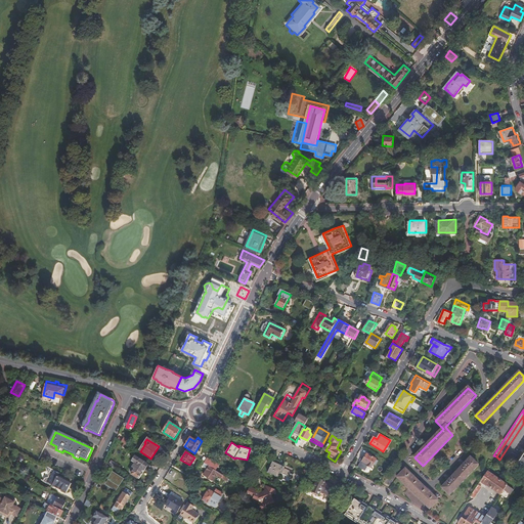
[(366,453),(362,461),(365,463),(364,465),(369,468),(376,459),(366,453)]
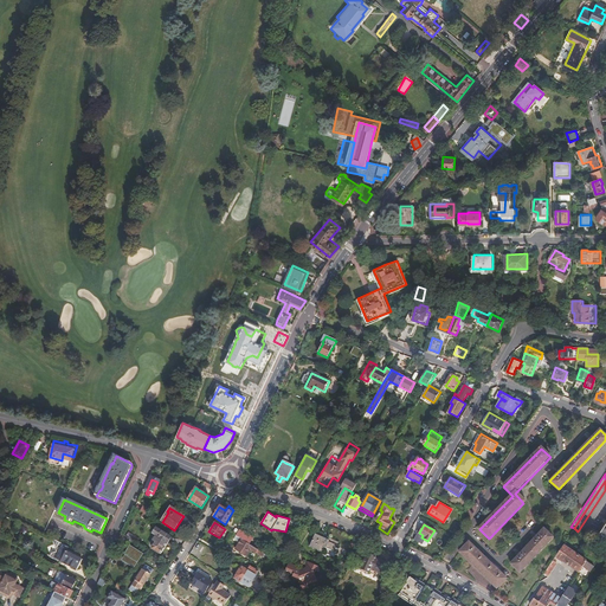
[(154,541),(150,548),(159,554),(162,548),(161,547),(165,541),(166,542),(169,537),(155,527),(152,533),(155,535),(152,539),(154,541)]
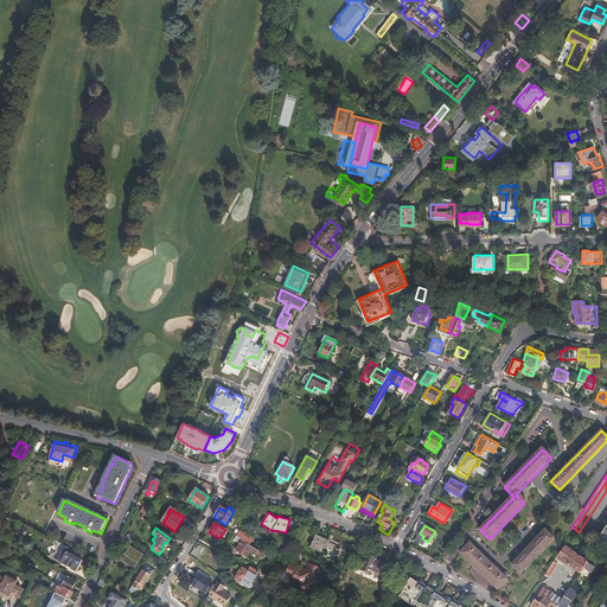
[(240,531),(236,537),(242,541),(248,544),(250,541),(249,540),(249,538),(240,531)]
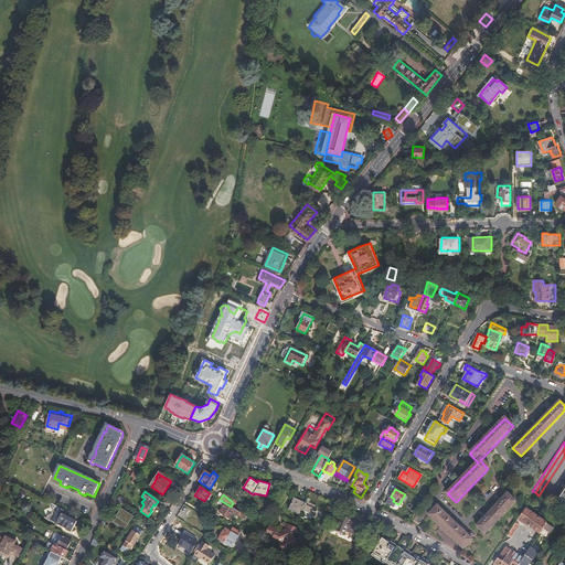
[(296,494),(288,510),(299,515),(301,511),(312,516),(313,514),(315,515),(316,513),(315,512),(316,510),(315,510),(316,507),(306,502),(305,503),(301,501),(302,499),(296,494)]
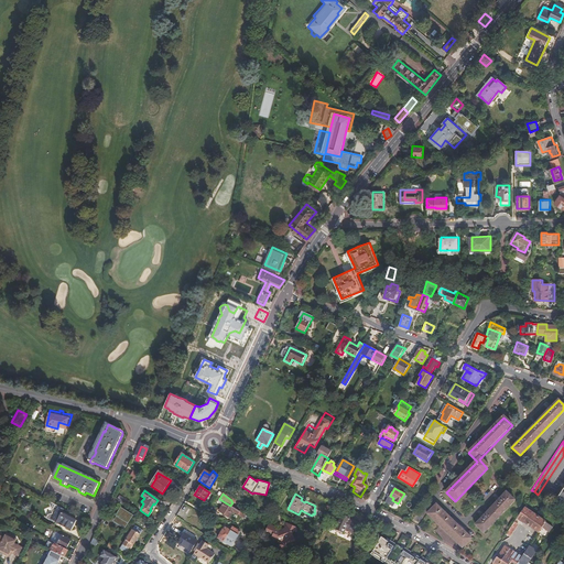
[(508,494),(476,524),(484,533),(516,501),(508,494)]
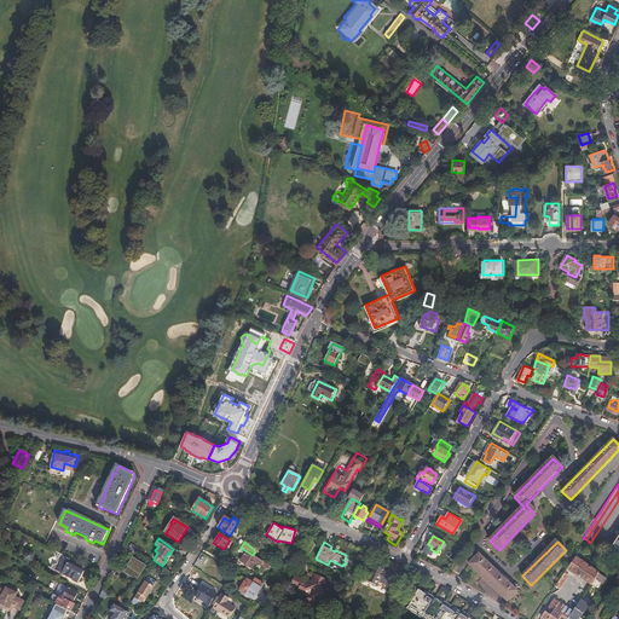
[(265,570),(267,565),(253,555),(247,551),(239,561),(253,570),(256,563),(265,570)]
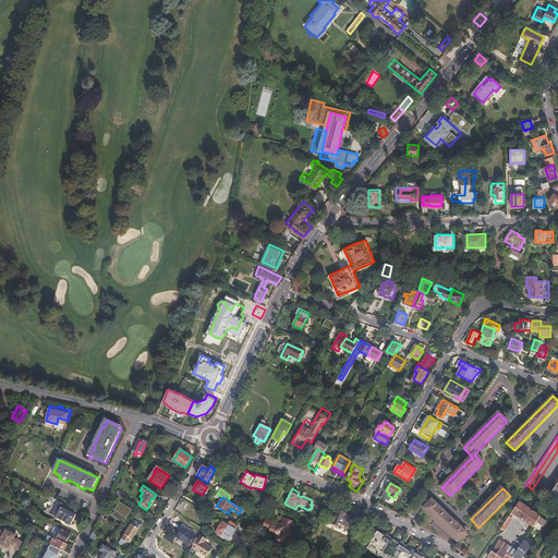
[(432,498),(424,507),(458,541),(466,533),(432,498)]
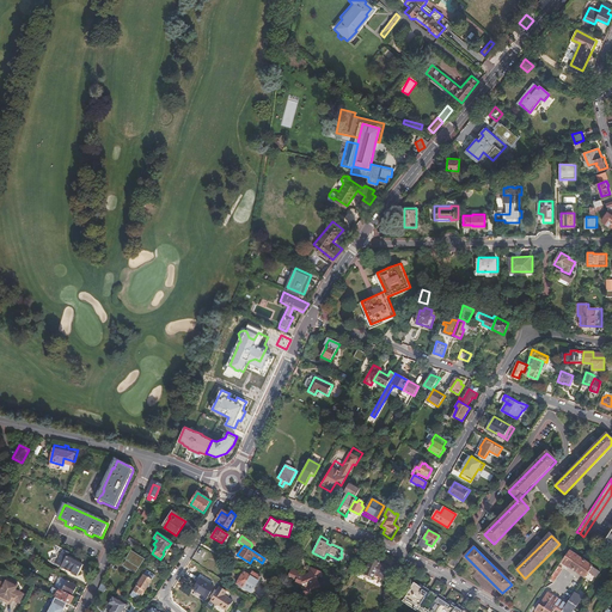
[(67,557),(69,552),(60,548),(57,552),(56,554),(57,557),(53,560),(50,563),(60,568),(62,568),(78,576),(84,565),(67,557)]
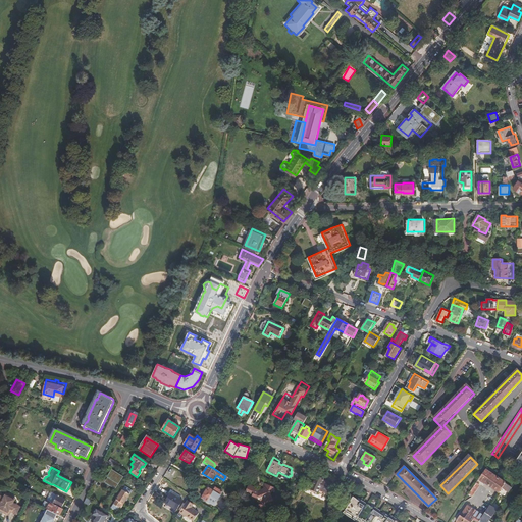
[(505,482),(485,469),(479,479),(499,492),(505,482)]
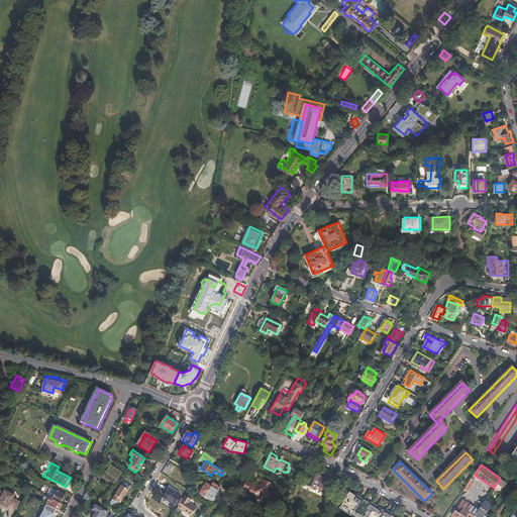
[(122,474),(113,468),(108,475),(107,479),(115,484),(122,474)]
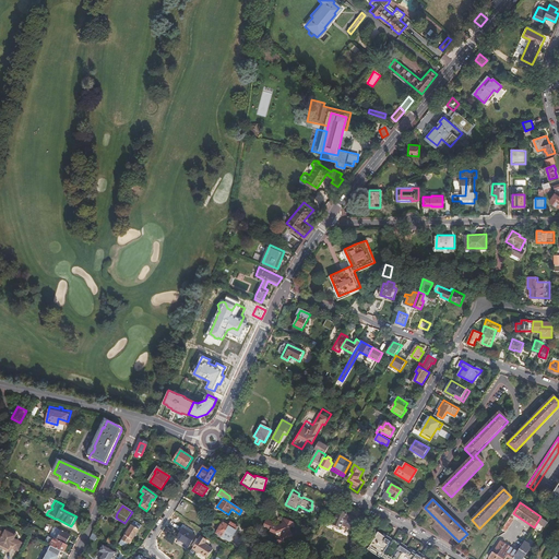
[(339,509),(332,524),(341,528),(342,526),(352,531),(357,519),(346,514),(347,513),(339,509)]
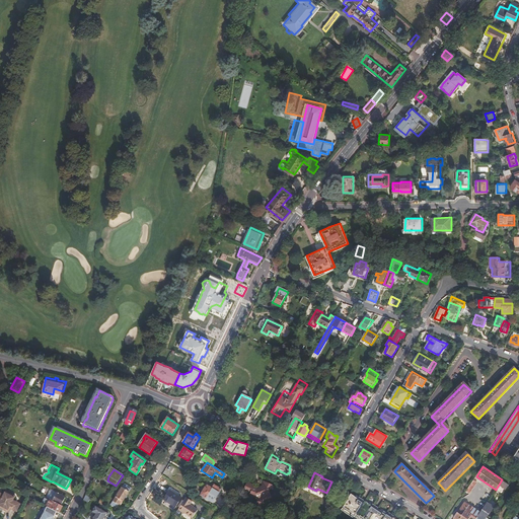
[(270,490),(271,491),(273,486),(265,482),(264,484),(261,485),(262,486),(257,488),(256,488),(253,487),(253,485),(247,480),(243,489),(255,495),(257,501),(263,499),(262,498),(271,495),(269,491),(270,490)]
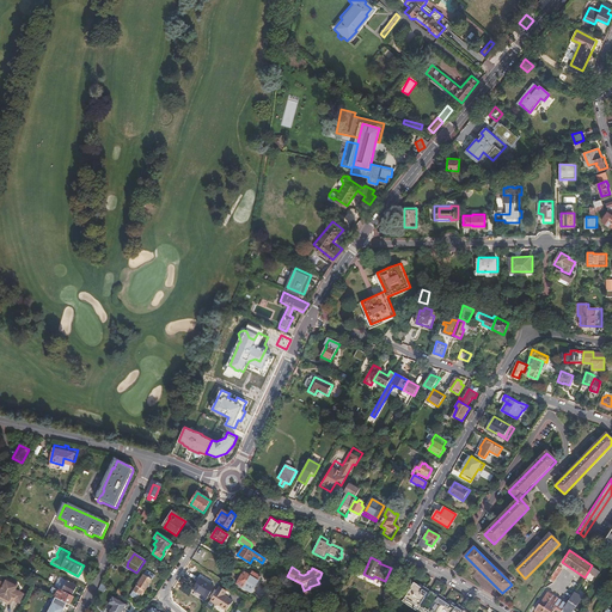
[(562,569),(558,567),(549,580),(552,582),(562,569)]
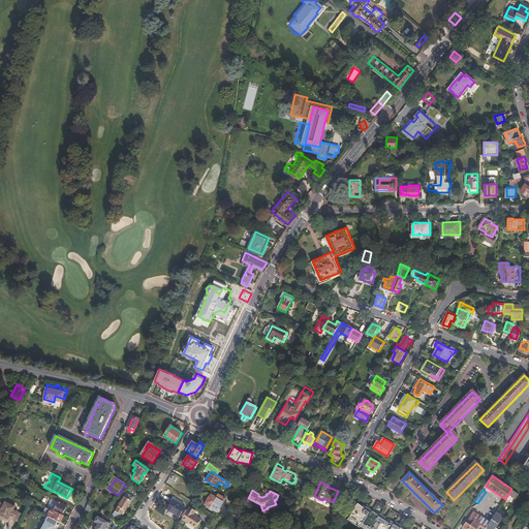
[(110,500),(104,509),(107,511),(115,499),(107,494),(105,497),(110,500)]
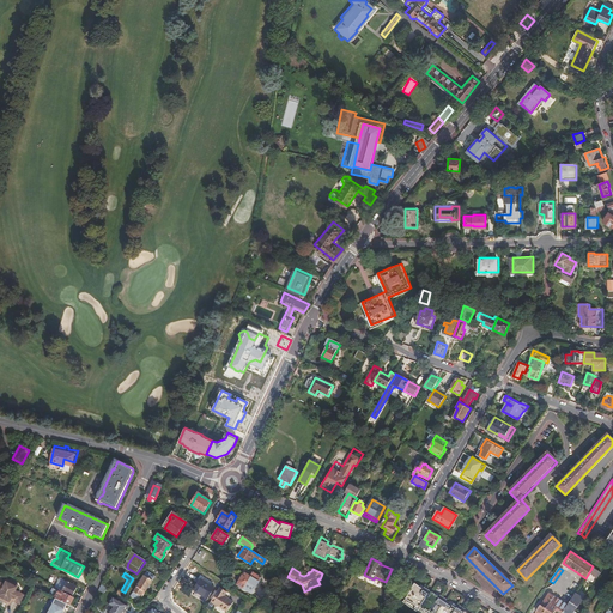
[(147,572),(131,598),(134,600),(138,595),(141,599),(155,577),(147,572)]
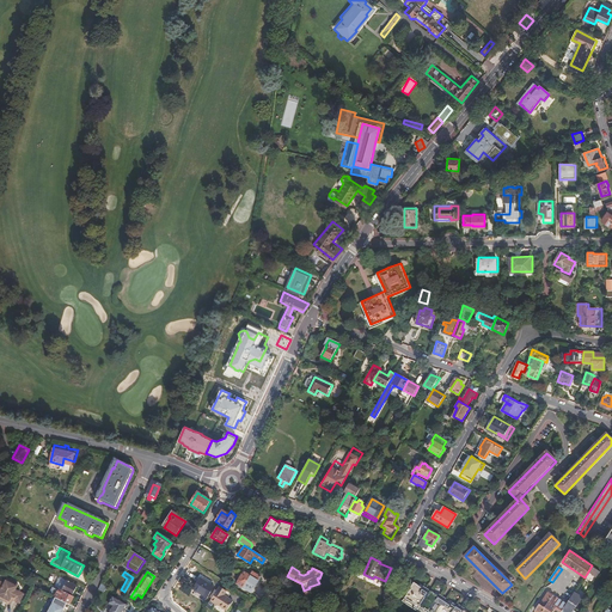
[(245,571),(237,585),(251,593),(262,576),(254,571),(251,575),(245,571)]
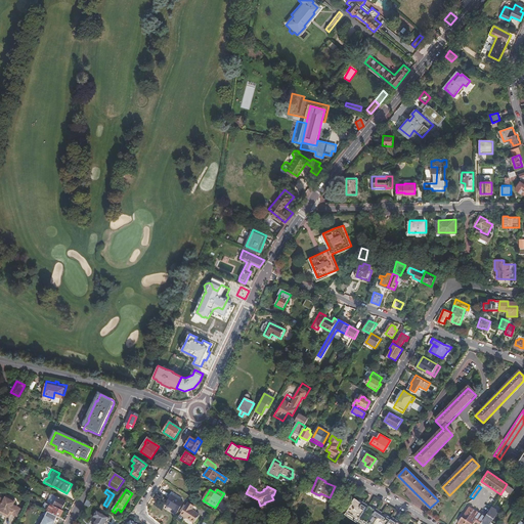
[(407,490),(404,493),(411,500),(413,497),(407,490)]
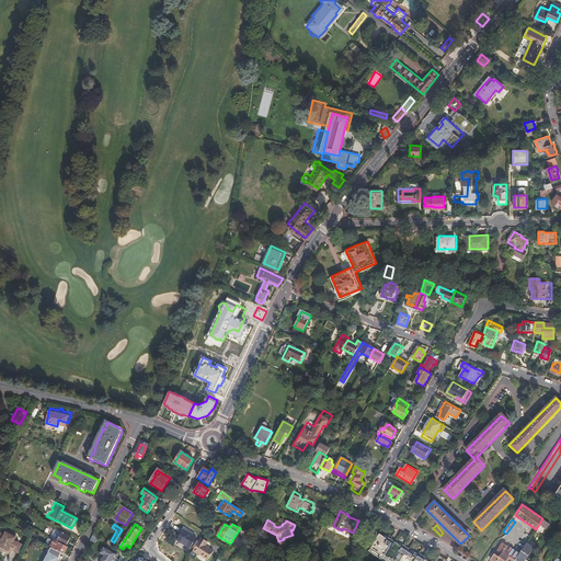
[(55,539),(55,540),(67,547),(71,538),(70,537),(71,535),(58,528),(56,530),(58,531),(55,539)]
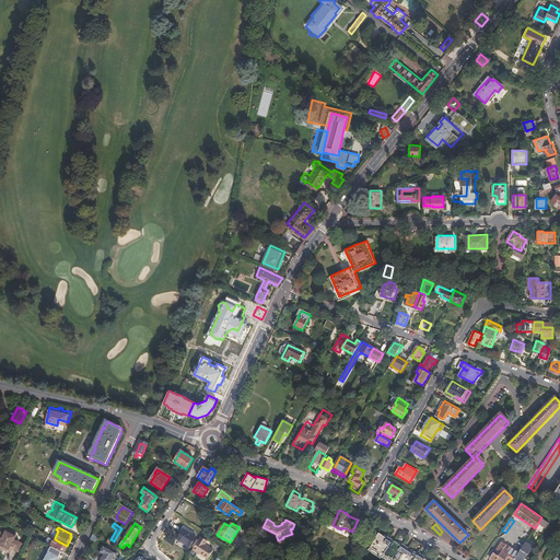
[(13,549),(20,552),(24,545),(15,539),(18,535),(8,529),(4,534),(0,531),(0,541),(0,543),(0,547),(11,553),(13,549)]
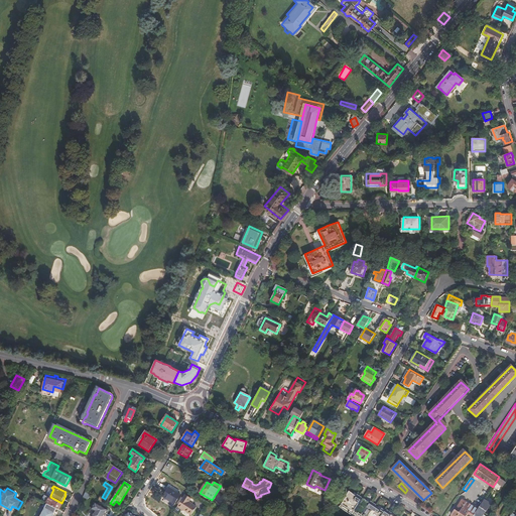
[(169,488),(163,497),(174,504),(180,496),(169,488)]
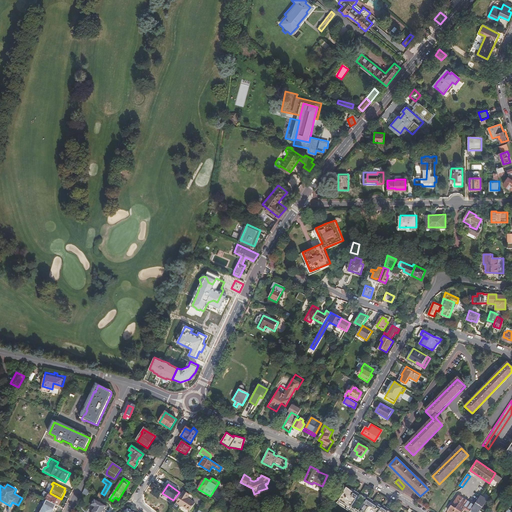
[(190,495),(184,491),(176,504),(180,507),(181,506),(191,511),(196,504),(188,499),(190,495)]
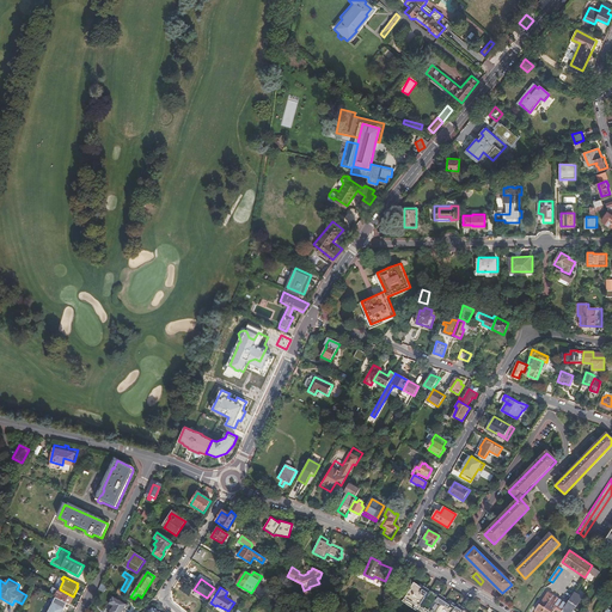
[(426,599),(422,597),(415,592),(410,588),(405,595),(407,597),(399,607),(407,611),(458,611),(454,610),(453,611),(446,607),(445,609),(442,606),(438,604),(430,599),(427,598),(426,599)]
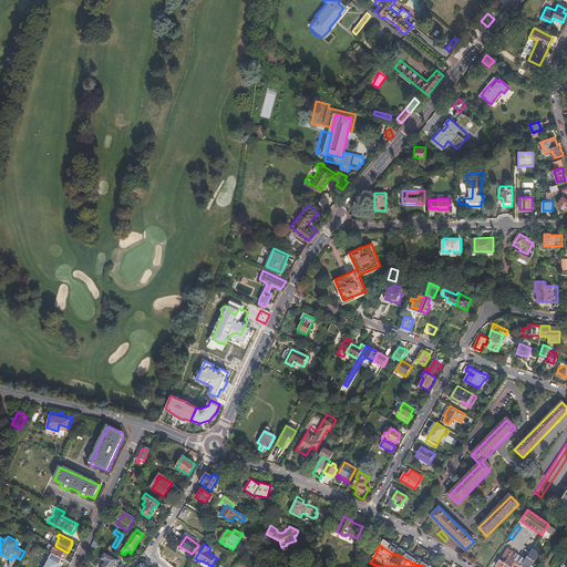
[(55,546),(52,554),(61,558),(65,560),(69,554),(68,553),(55,546)]
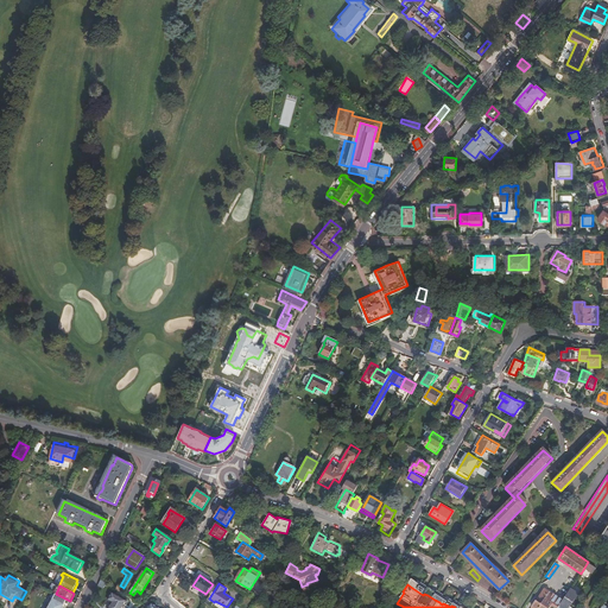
[(557,607),(562,600),(544,588),(531,606),(533,607),(548,607),(550,606),(553,607),(555,606),(557,607)]
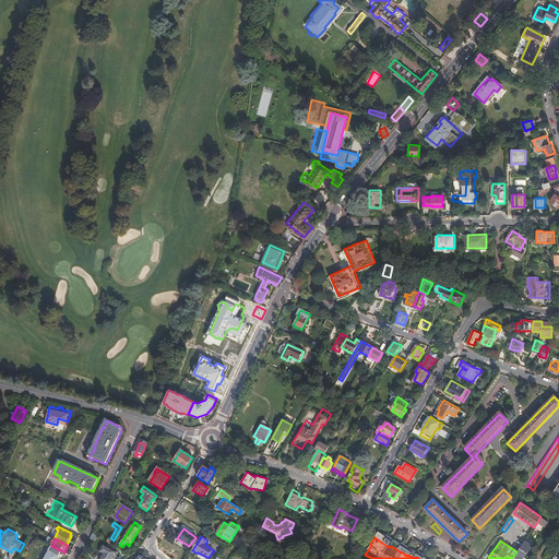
[(532,546),(524,540),(516,551),(512,558),(522,558),(525,555),(532,546)]
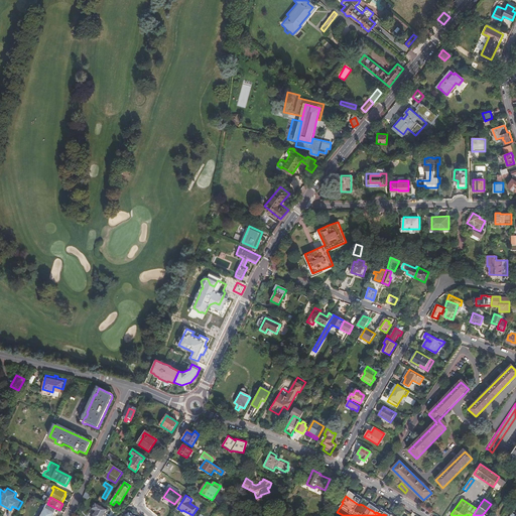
[(53,513),(55,508),(47,504),(41,515),(53,515),(54,514),(53,513)]
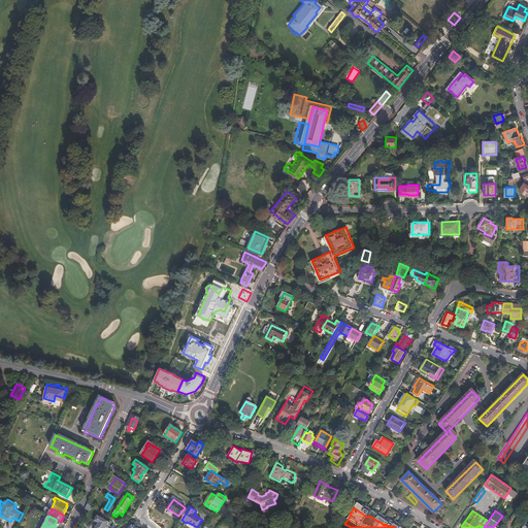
[(96,524),(93,527),(104,527),(108,523),(96,516),(92,522),(96,524)]
